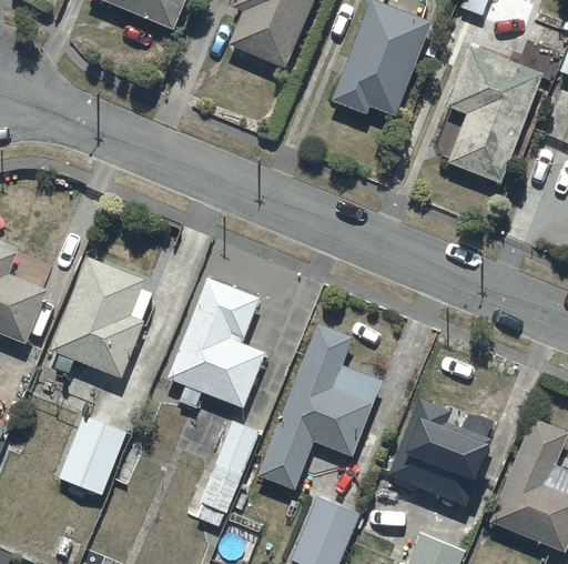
[(103,0),(172,29),(184,0),(103,0)]
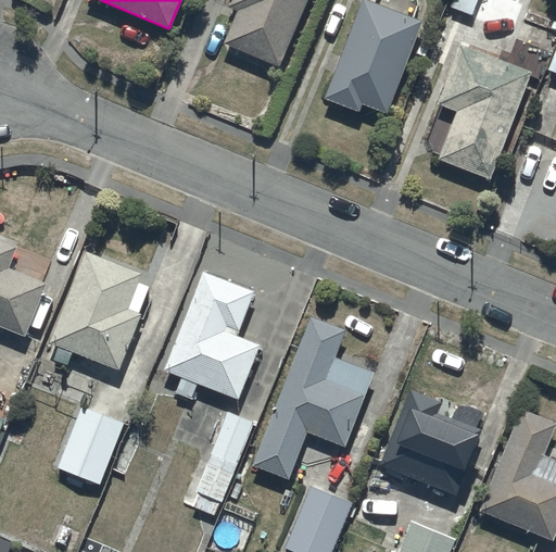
[(229,0),(227,7),(238,12),(224,45),(277,67),(306,0),(229,0)]
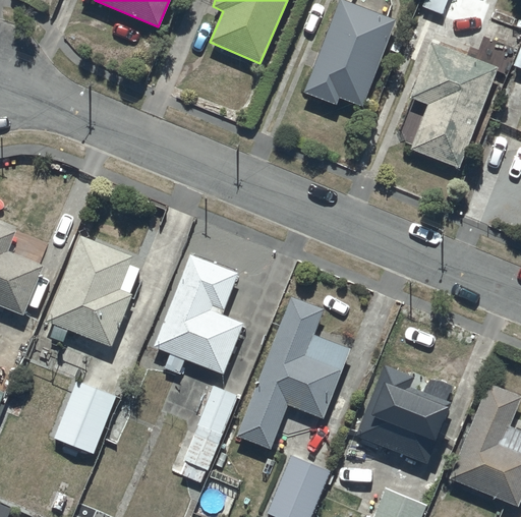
[(342,0),(339,0),(303,92),(337,105),(340,98),(361,107),(395,21),(342,0)]
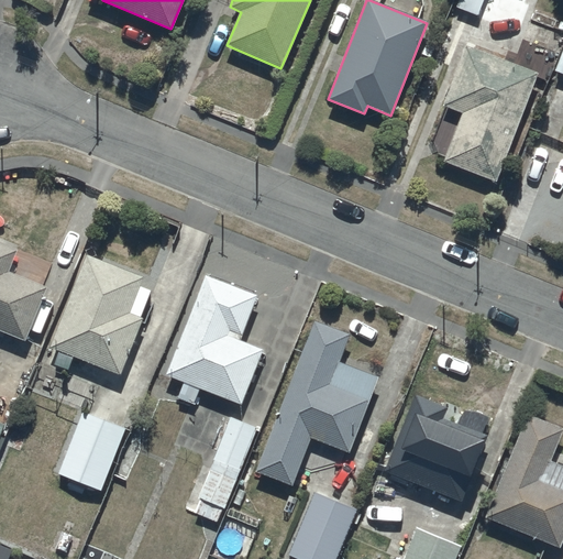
[(459,0),(455,9),(478,17),(484,0),(459,0)]
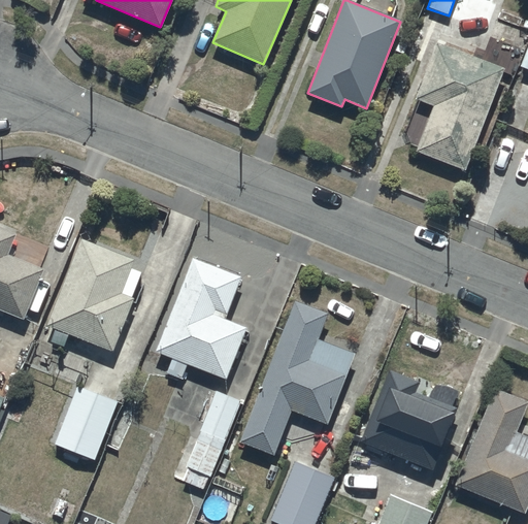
[(503,67),(439,41),(416,97),(434,104),(416,151),(463,169),(503,67)]
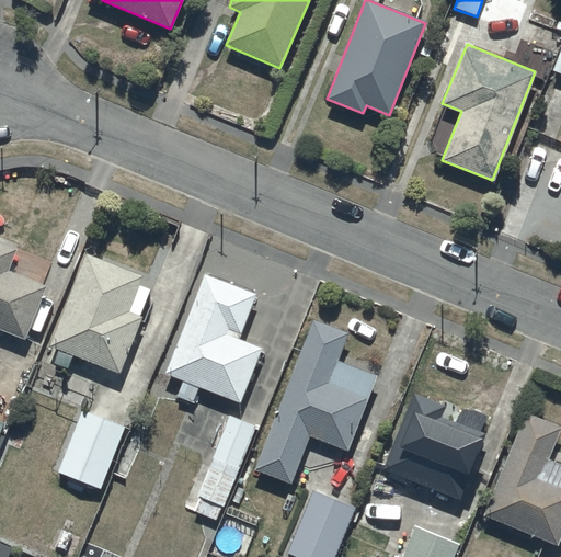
[(0,240),(0,329),(25,340),(47,286),(9,271),(18,248),(0,240)]
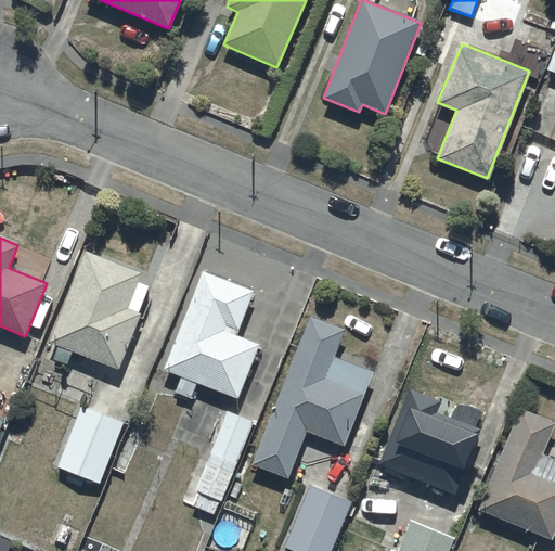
[(86,252),(50,343),(71,351),(66,364),(80,370),(86,357),(118,370),(141,314),(139,312),(150,287),(138,283),(141,273),(86,252)]
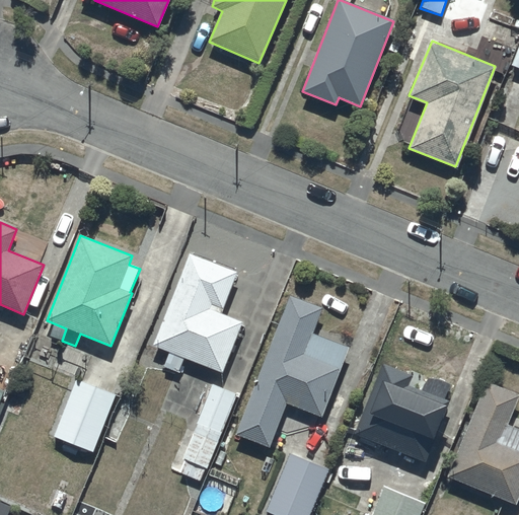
[(190,253),(152,346),(169,353),(163,368),(178,374),(186,358),(222,373),(243,321),(220,312),(236,273),(190,253)]
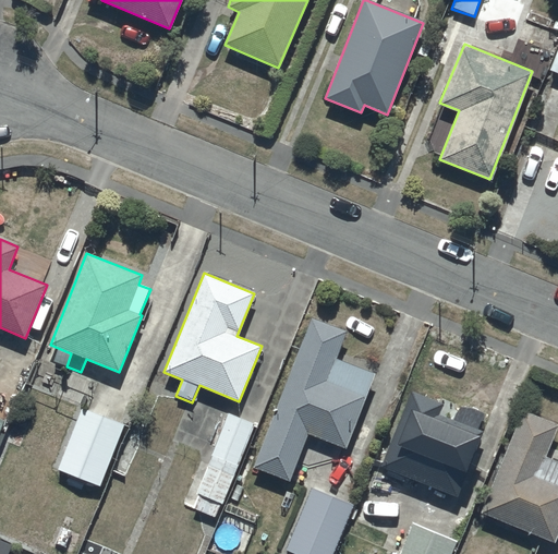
[(312,317),(254,467),(290,481),(308,434),(344,449),(365,397),(326,382),(347,330),(312,317)]
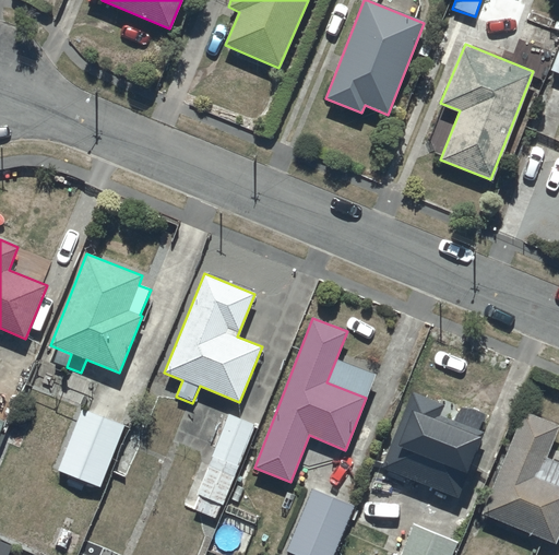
[(412,390),(381,468),(390,471),(384,483),(408,493),(409,491),(417,494),(420,484),(456,498),(483,433),(479,430),(486,414),(460,404),(454,420),(441,415),(445,404),(412,390)]
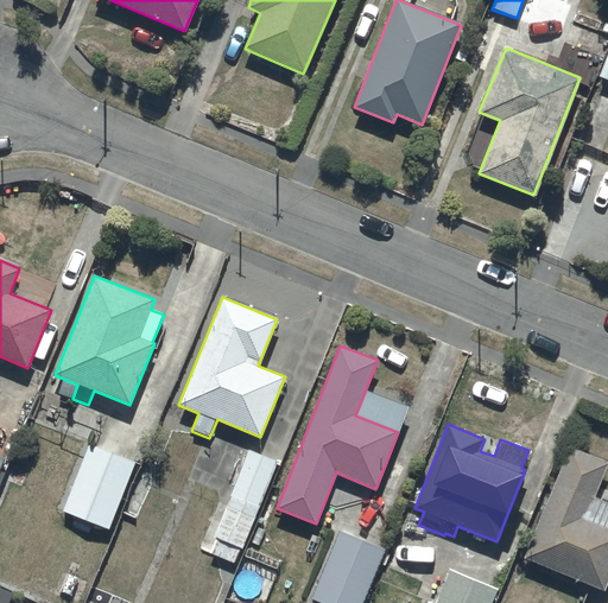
[(92,444),(63,512),(109,529),(135,463),(92,444)]
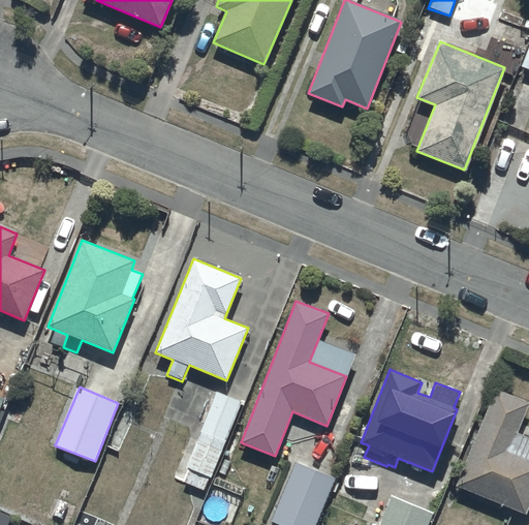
[(528,403),(528,402),(495,390),(457,486),(527,514),(528,508),(528,430),(520,427),(528,403)]
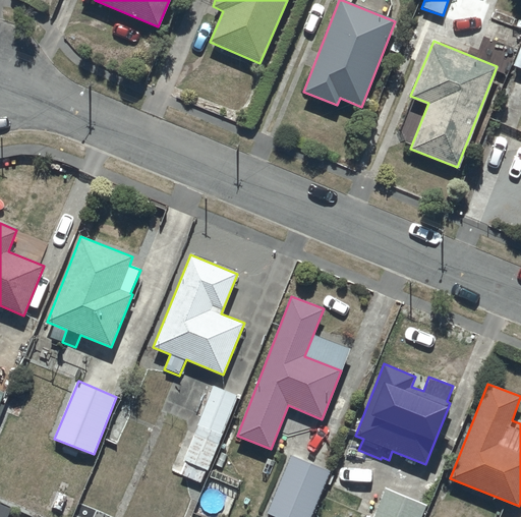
[(185,462),(180,475),(200,484),(238,398),(216,388),(183,461),(185,462)]
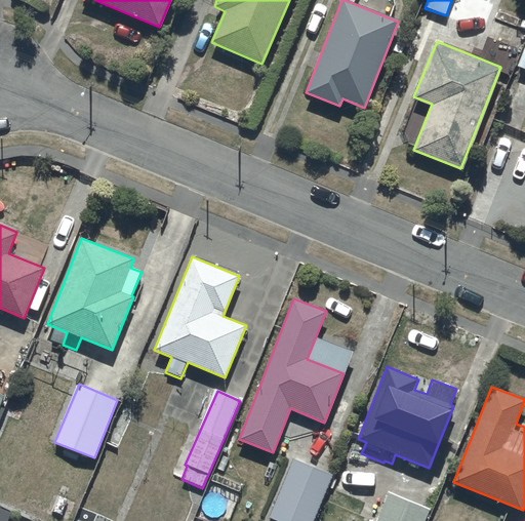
[(293,458),(269,517),(277,520),(314,520),(333,476),(293,458)]
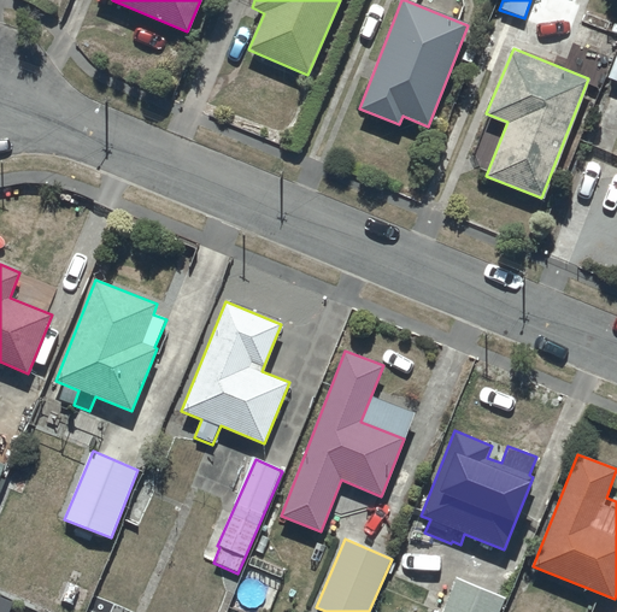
[(458,577),(444,611),(499,611),(505,598),(458,577)]
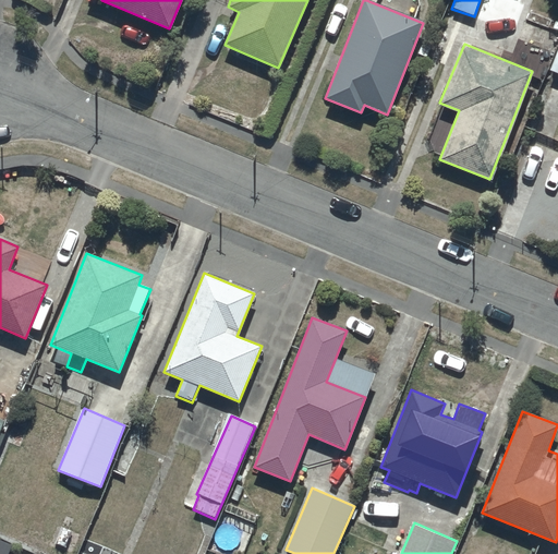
All buildings are outlined.
